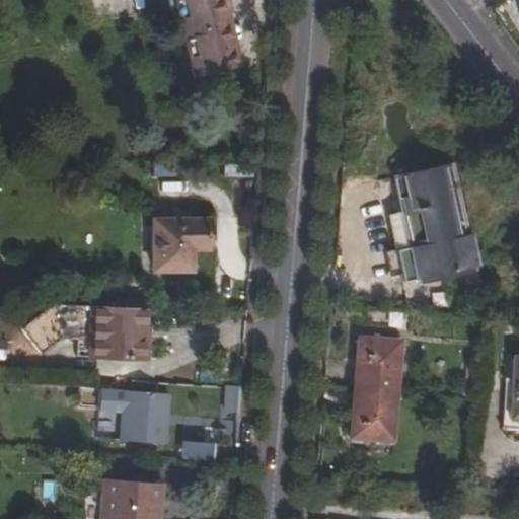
[(238,60),(224,0),(173,0),(190,71),(238,60)]
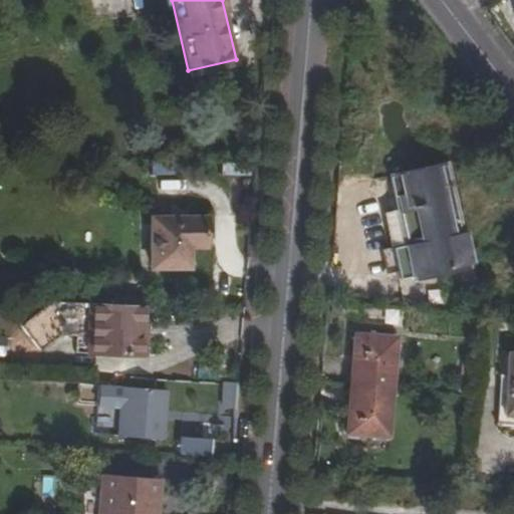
[(236,59),(188,70),(190,77),(238,66),(236,59)]
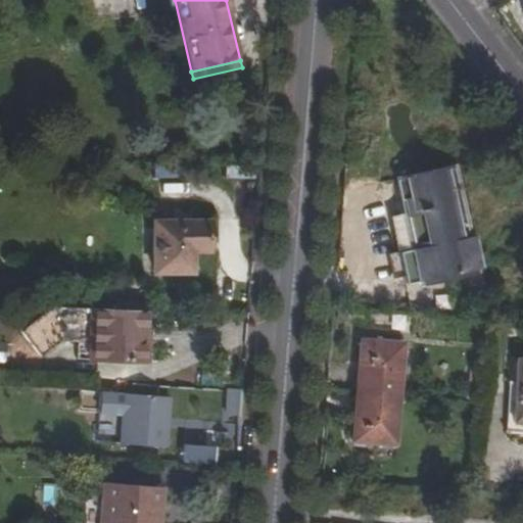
[(153,164),(154,177),(181,177),(181,164),(153,164)]
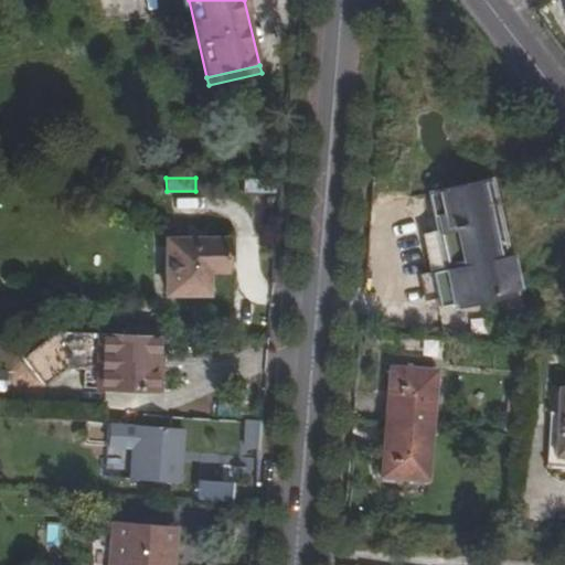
[(504,257),(489,182),(430,194),(448,273),(435,275),(441,306),(528,289),(520,254),(504,257)]
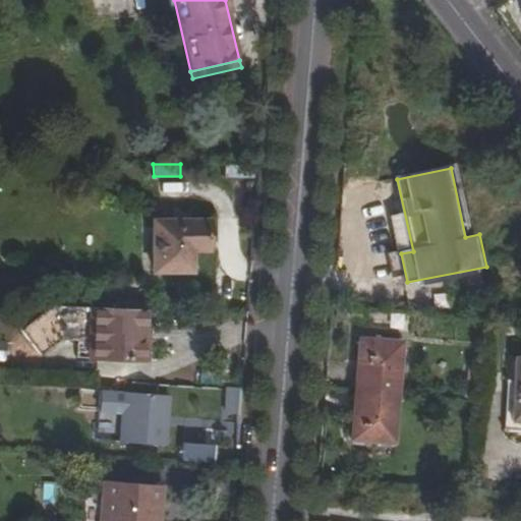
[(192,251),(209,251),(209,221),(153,221),(153,272),(192,273),(192,251)]
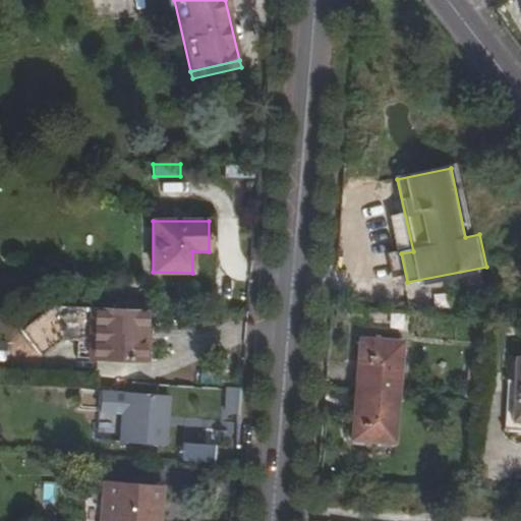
[(147,310),(52,305),(20,331),(41,356),(60,341),(77,342),(90,343),(90,360),(145,363),(147,310)]
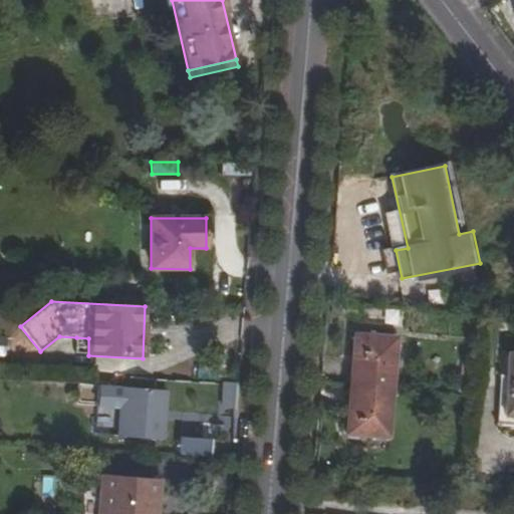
[(392,388),(396,338),(354,334),(350,383),(392,388)]
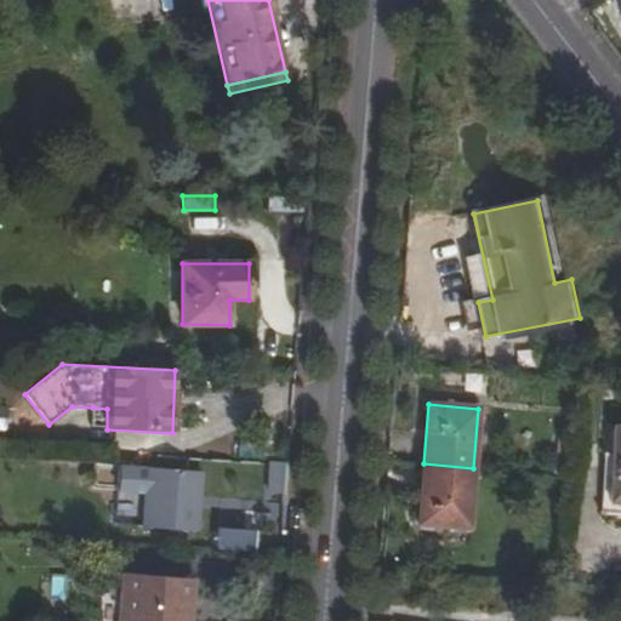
[(92,408),(91,429),(107,429),(107,409),(92,408)]
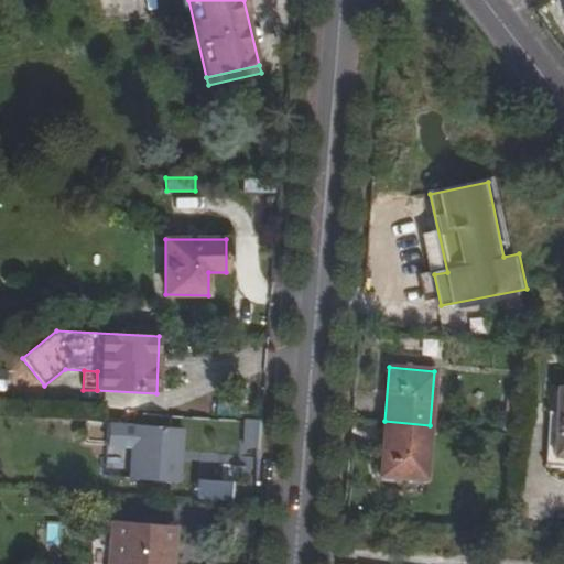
[(563,389),(559,389),(554,456),(563,456),(563,389)]
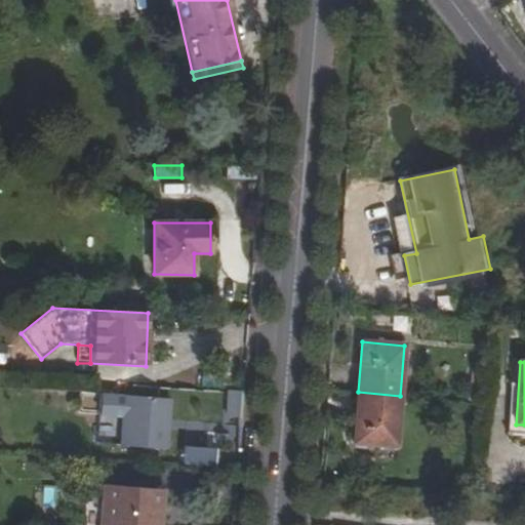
[(358,392),(354,443),(396,446),(400,396),(358,392)]
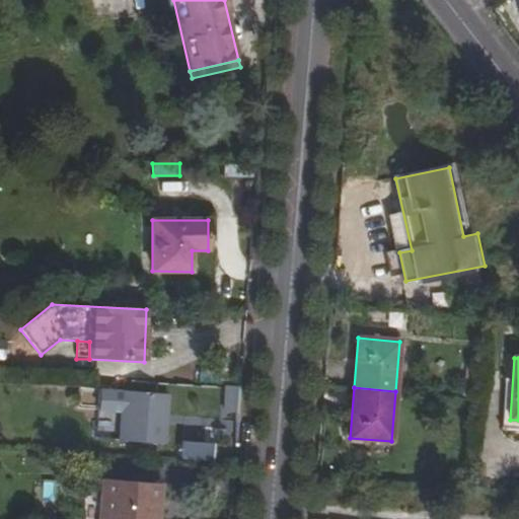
[(122,411),(124,391),(109,389),(107,410),(122,411)]
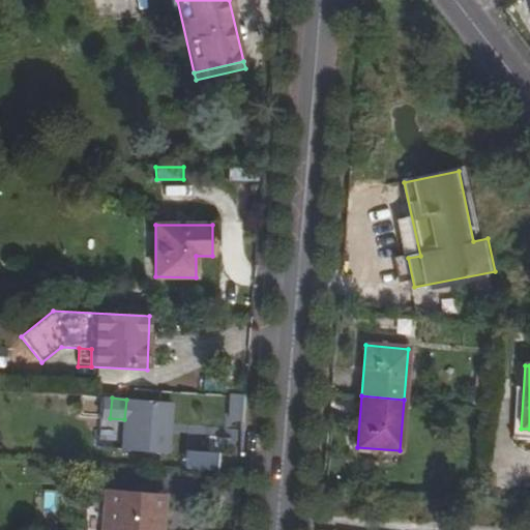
[(124,419),(122,450),(168,454),(172,403),(126,400),(124,419)]
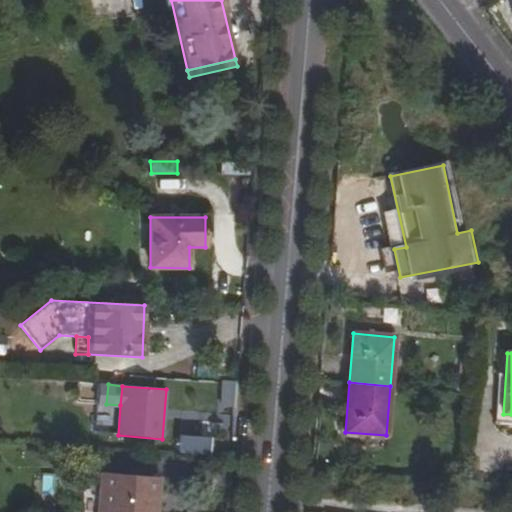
[(181,436),(179,453),(209,455),(211,438),(181,436)]
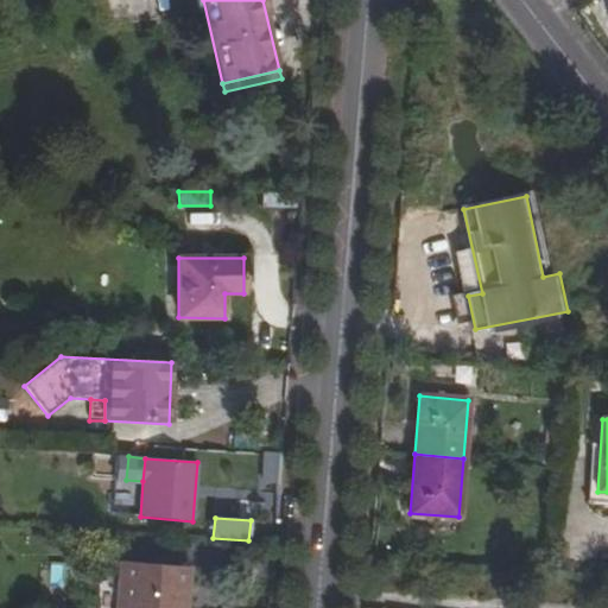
[(187,607),(190,567),(120,561),(115,607),(187,607)]
